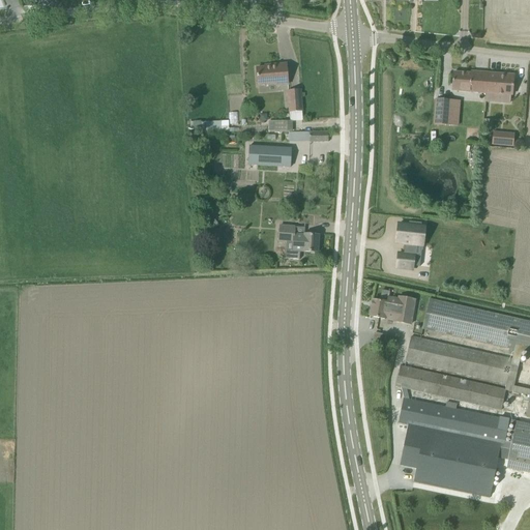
[(257,68),(258,85),(288,83),(287,64),(265,65),(265,67),(257,68)]
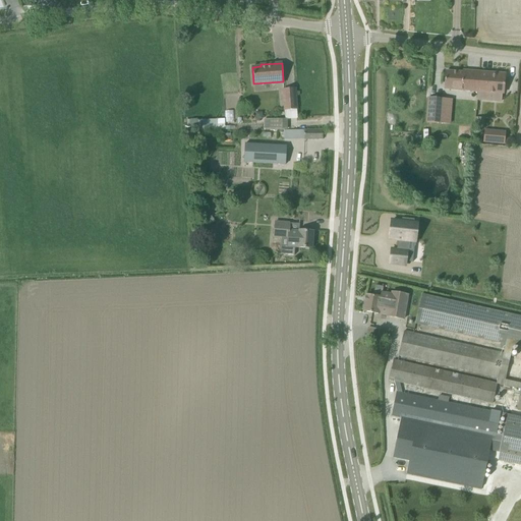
[(477,92),(479,72),(463,71),(463,73),(446,71),(445,89),(477,92)]
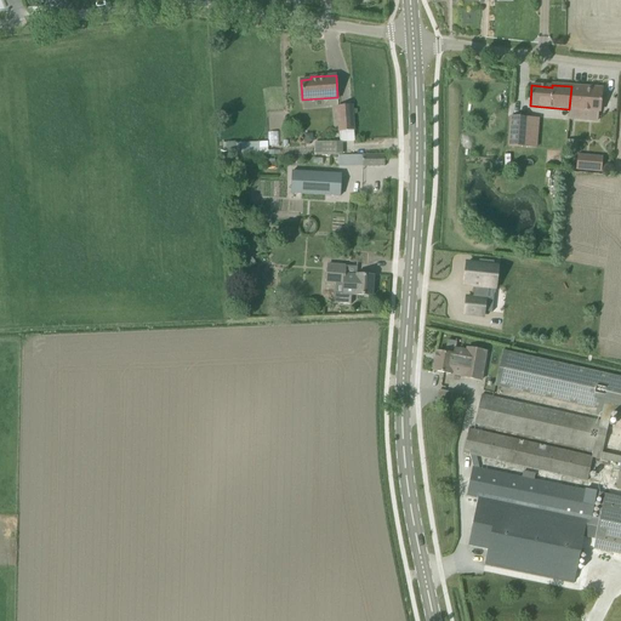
[(571,86),(569,109),(600,112),(602,89),(571,86)]
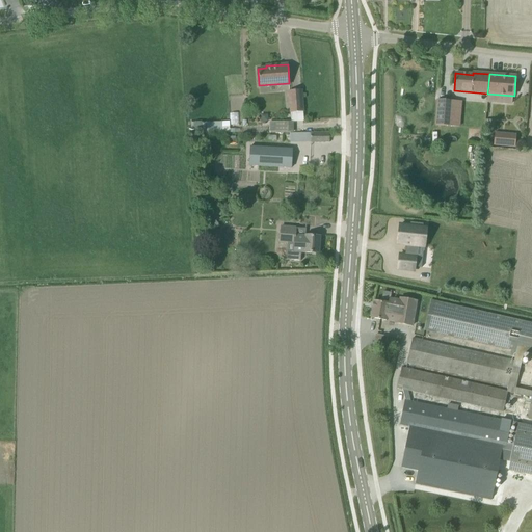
[(301,90),(289,91),(291,112),(303,111),(301,90)]
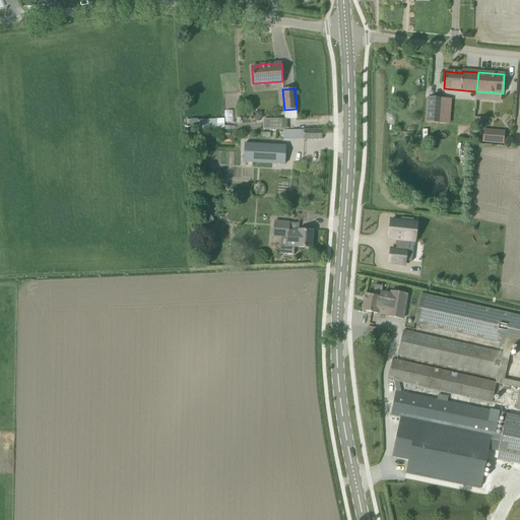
[(425,122),(441,124),(443,99),(427,96),(425,122)]
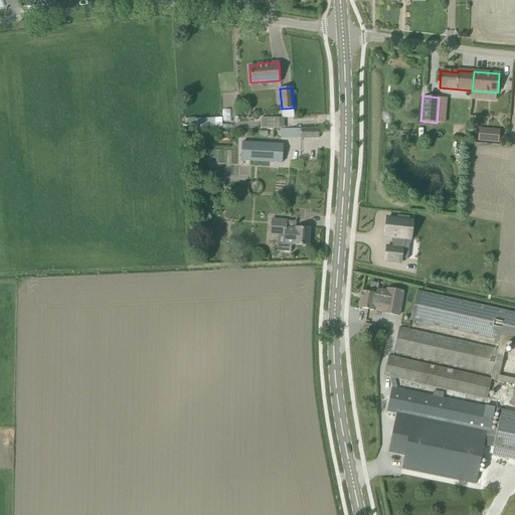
[(190,129),(224,128),(224,117),(190,118),(190,129)]
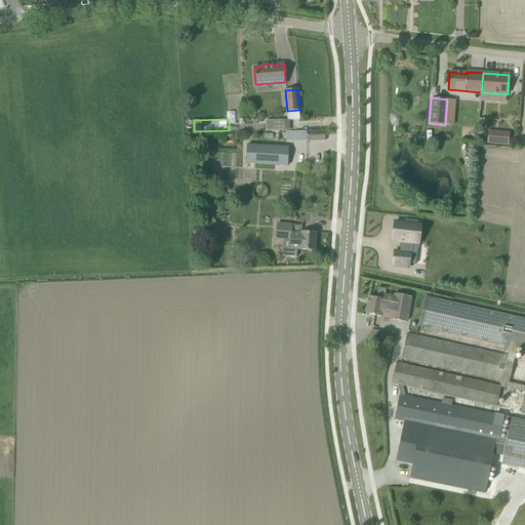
[(480,119),(479,129),(487,129),(488,119),(480,119)]
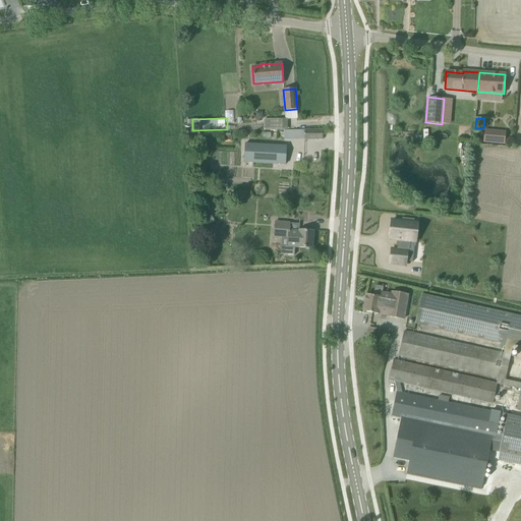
[(265,119),(265,128),(286,129),(286,120),(265,119)]
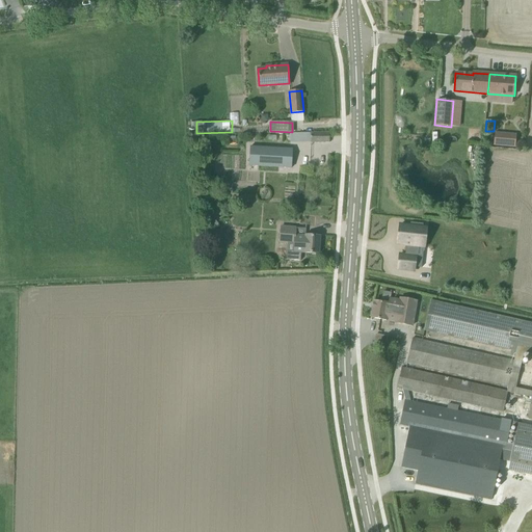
[(329,132),(311,133),(311,142),(329,142),(329,132)]
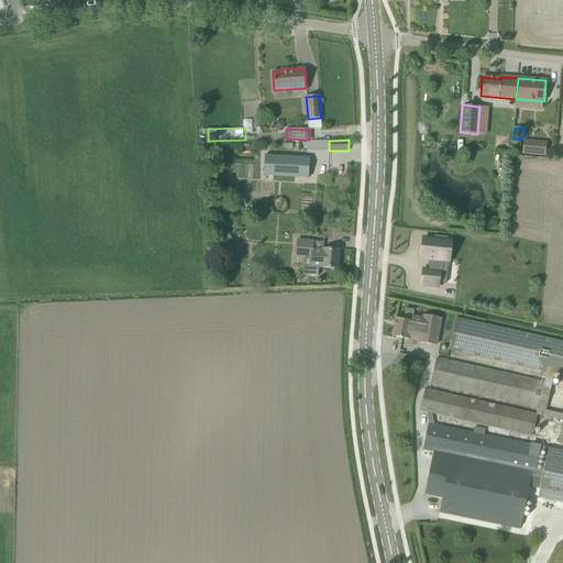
[(545,143),(523,141),(522,154),(544,155),(545,143)]
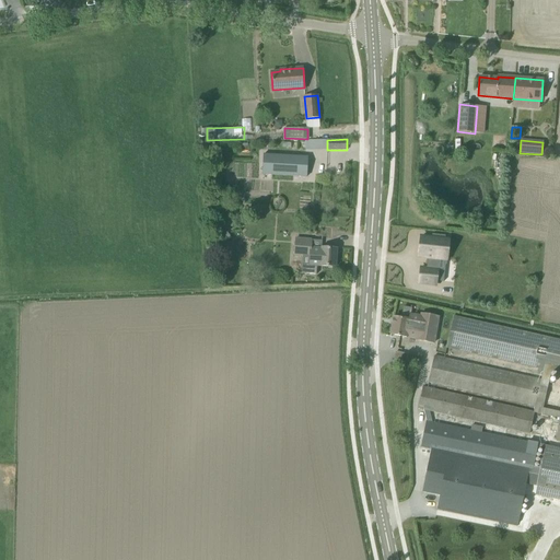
[(265,154),(264,174),(306,176),(307,156),(265,154)]
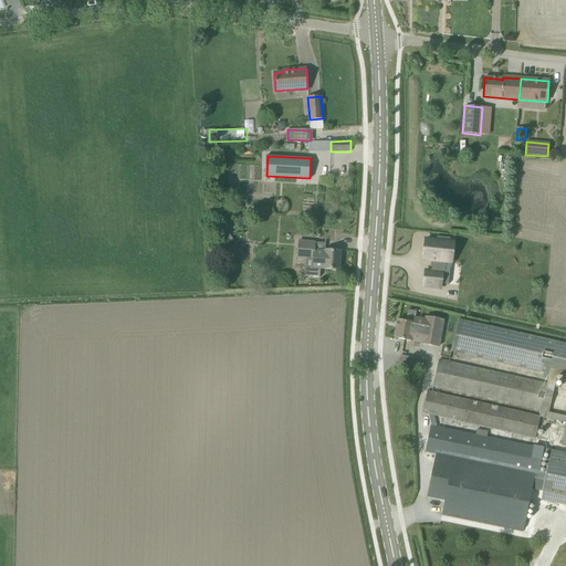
[(444,285),(444,284),(438,283),(439,263),(443,263),(444,244),(448,244),(448,243),(444,243),(444,240),(431,239),(431,242),(420,242),(419,262),(428,262),(427,273),(423,273),(422,289),(437,290),(438,284),(444,285)]
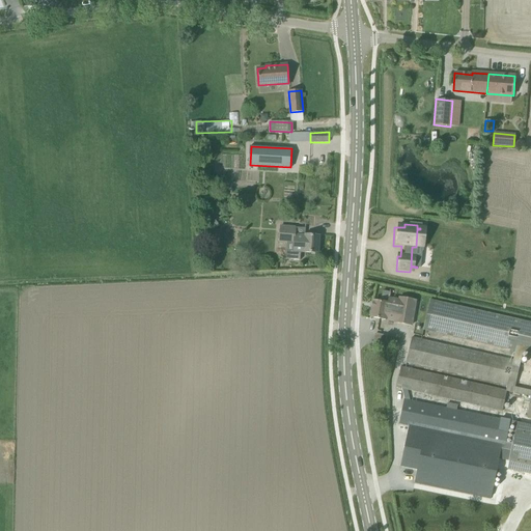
[(304,252),(318,253),(319,236),(305,235),(296,235),(296,227),(279,226),(278,243),(294,244),(294,251),(292,251),(291,258),(302,259),(303,252),(304,252)]
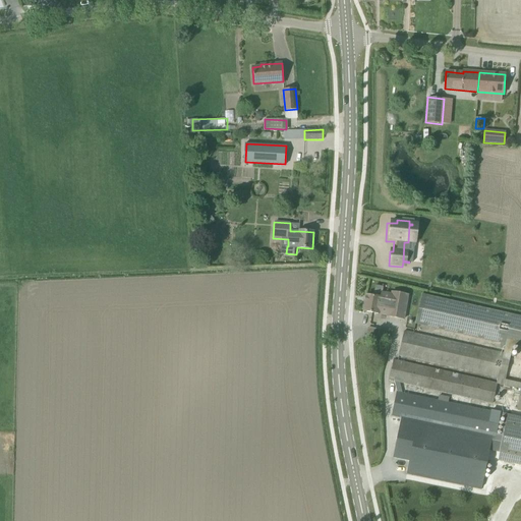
[(388,316),(404,320),(409,295),(391,291),(391,293),(383,292),(382,298),(366,295),(363,311),(388,315),(388,316)]
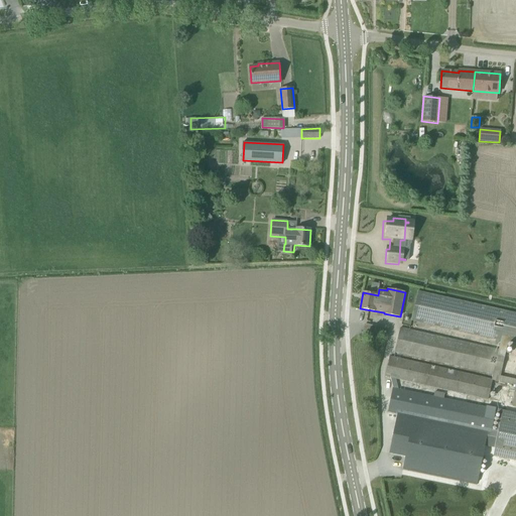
[(511,406),(515,406),(515,375),(515,377),(515,376),(515,379),(501,376),(508,343),(515,344),(515,312),(417,291),(411,320),(501,341),(499,350),(410,331),(401,328),(395,352),(493,373),(491,379),(390,357),(386,374),(390,375),(393,388),(389,412),(409,416),(491,432),(495,413),(496,409),(496,408),(443,397),(444,394),(434,392),(434,396),(398,388),(396,379),(488,400),(492,381),(515,386),(511,406)]
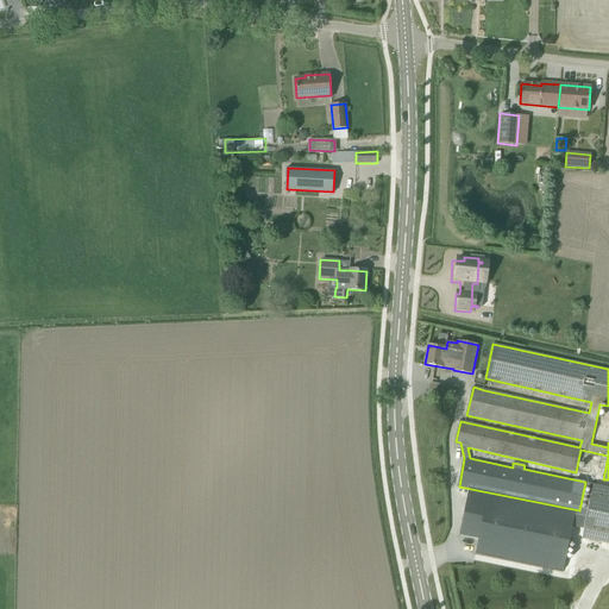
[(428,391),(427,395),(440,399),(444,385),(429,382),(428,391)]
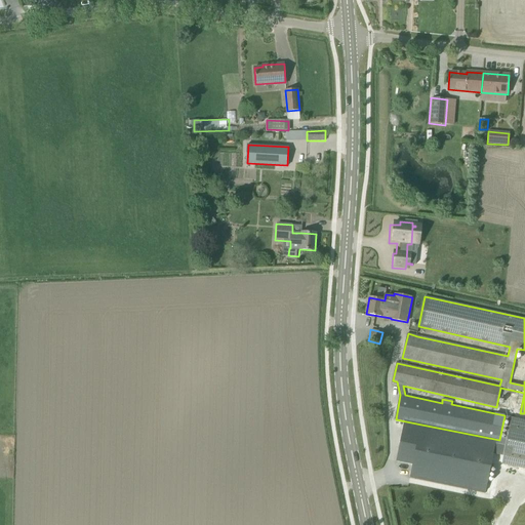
[(524,420),(505,416),(503,420),(511,422),(507,441),(506,445),(501,465),(524,469),(524,420)]
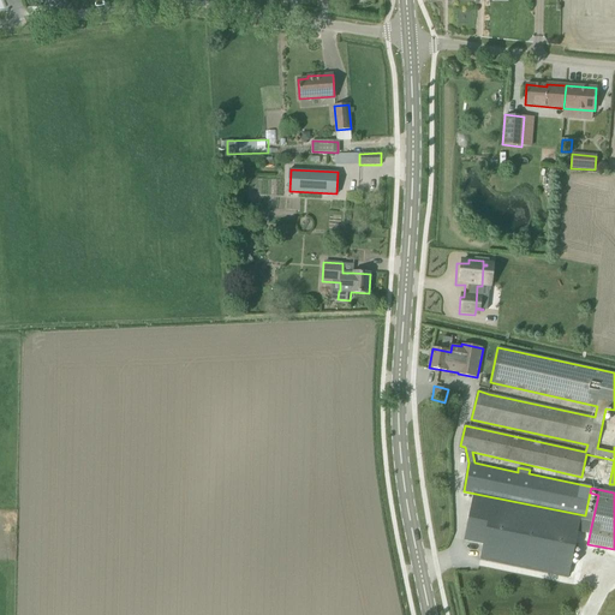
[(488,496),(488,500),(478,499),(471,532),(481,533),(477,554),(565,572),(575,518),(592,521),(593,517),(585,515),(488,496)]
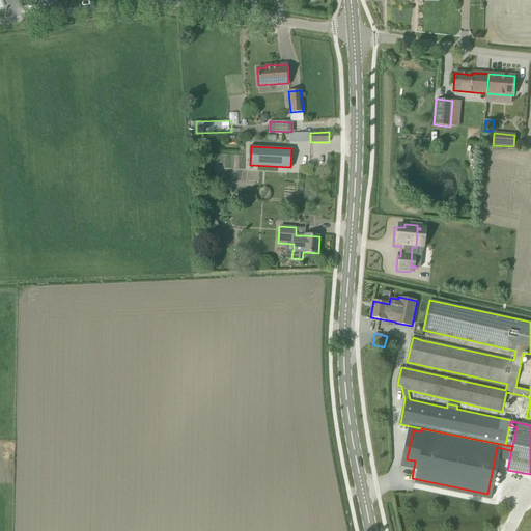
All buildings are outlined.
